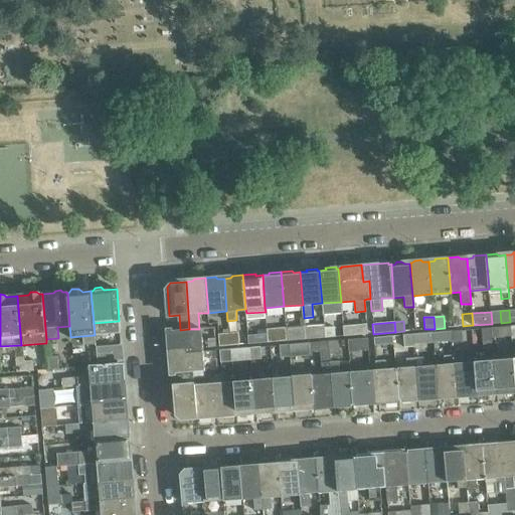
[(367,324),(343,326),(344,336),(367,334),(367,324)]
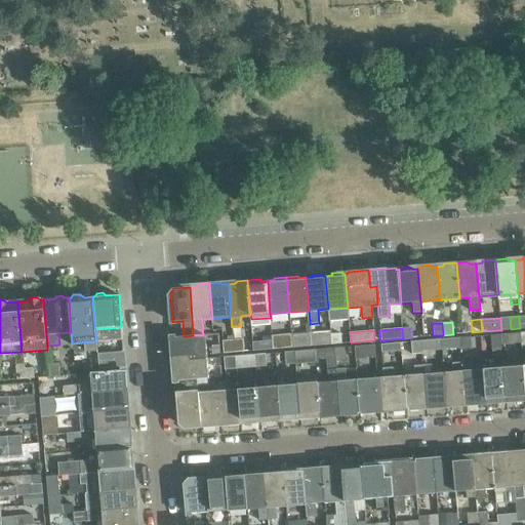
[(312,346),(331,345),(330,334),(330,332),(311,333),(312,346)]
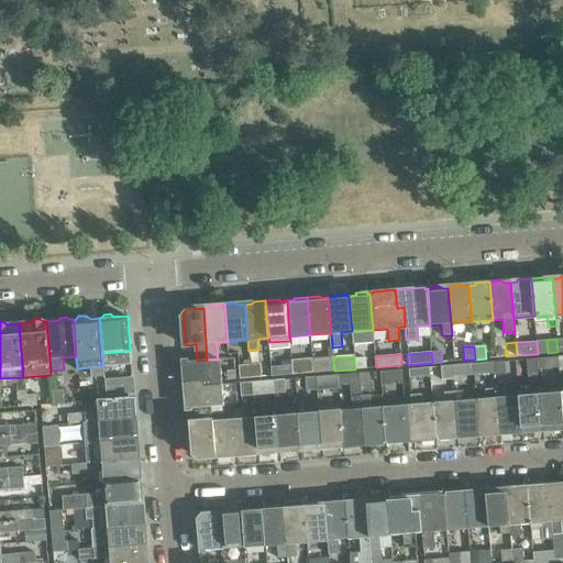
[(355,370),(376,367),(375,356),(354,359),(355,370)]
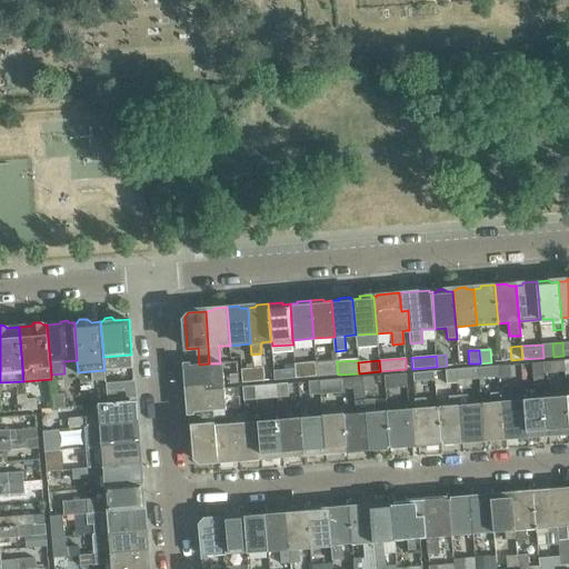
[(543,373),(565,372),(565,360),(542,362),(543,373)]
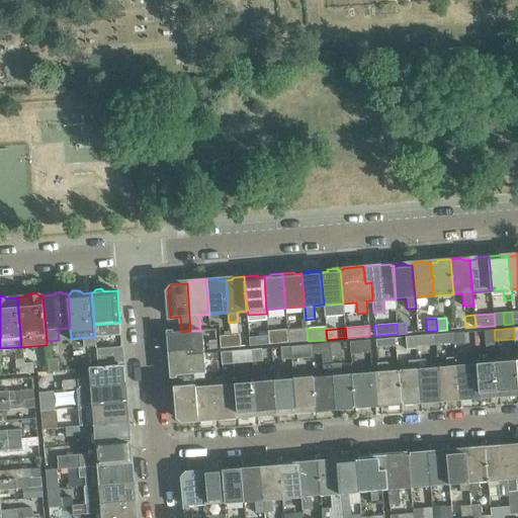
[(288,343),(308,341),(307,329),(287,331),(288,343)]
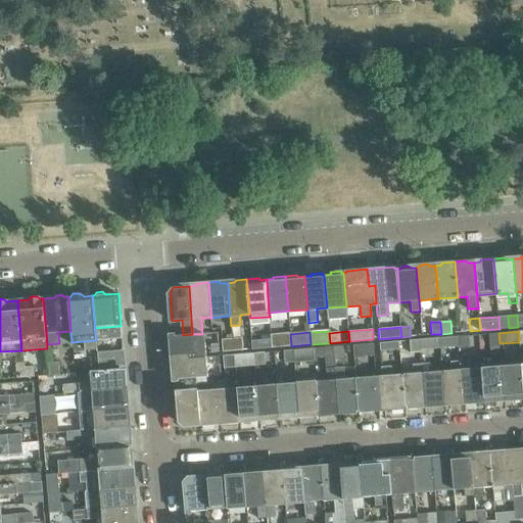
[(498,333),(489,334),(490,346),(500,345),(500,343),(498,333)]
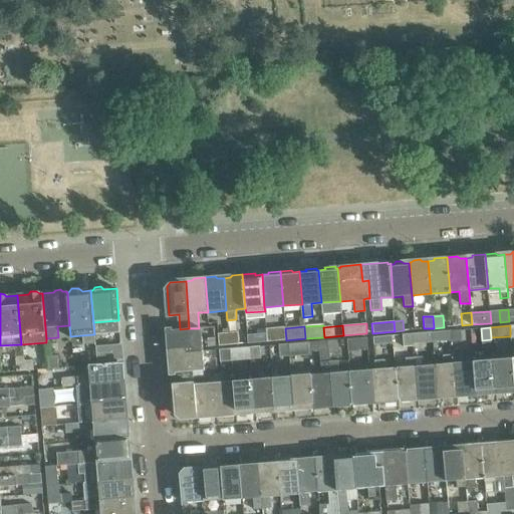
[(170,349),(185,348),(185,352),(203,351),(201,328),(199,328),(189,328),(180,329),(168,330),(170,349)]
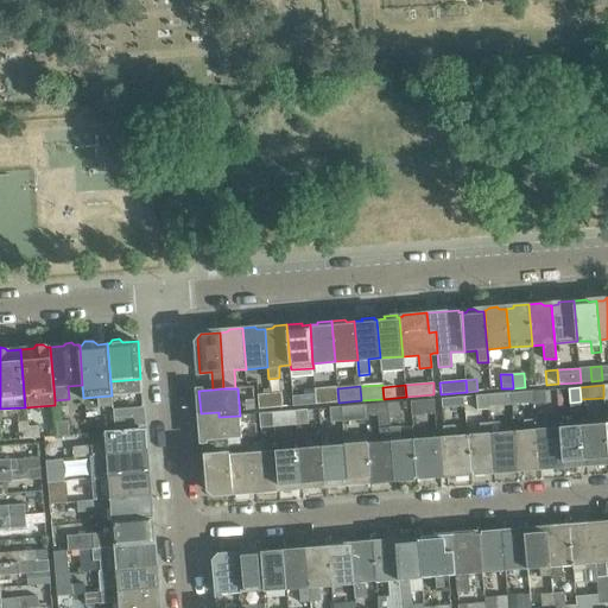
[(316,404),(339,403),(337,388),(315,390),(315,394),(316,404)]
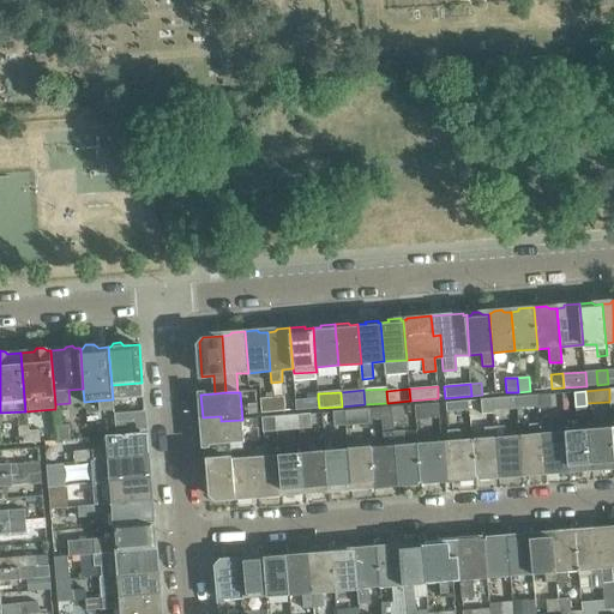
[(551,393),(539,395),(540,407),(540,409),(552,409),(551,393)]
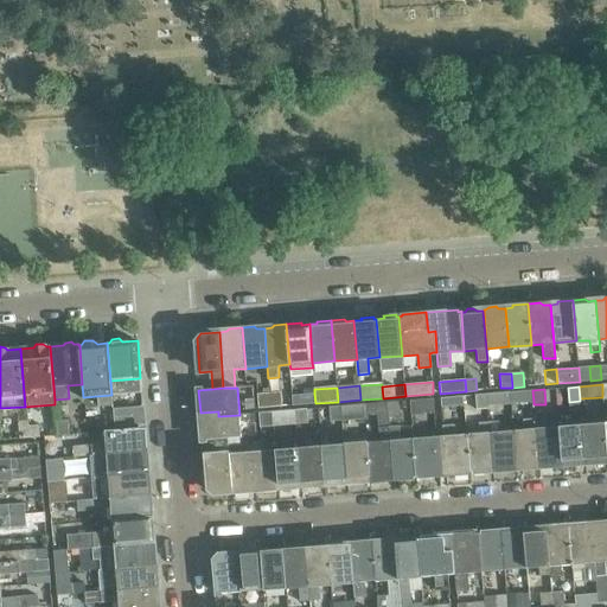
[(532,390),(510,393),(511,404),(534,402),(532,390)]
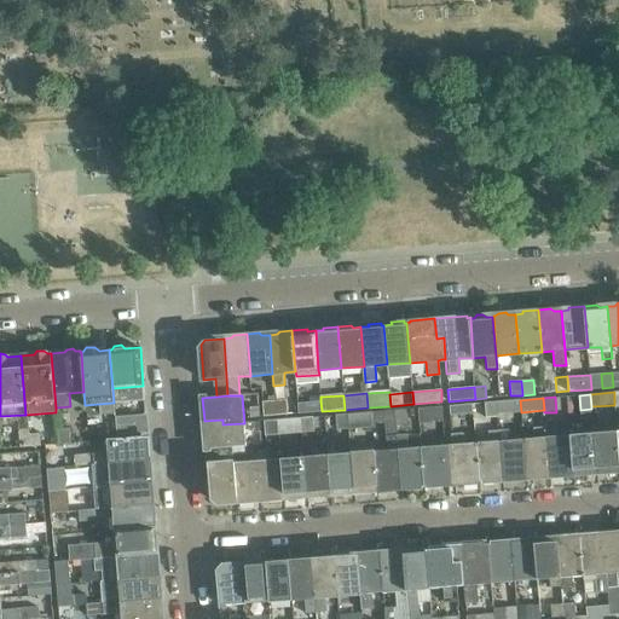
[(264,416),(276,415),(275,400),(262,401),(264,416)]
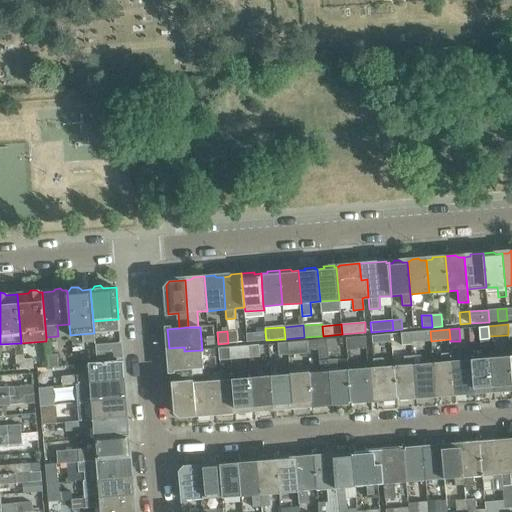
[(237,331),(227,331),(228,343),(238,343),(237,331)]
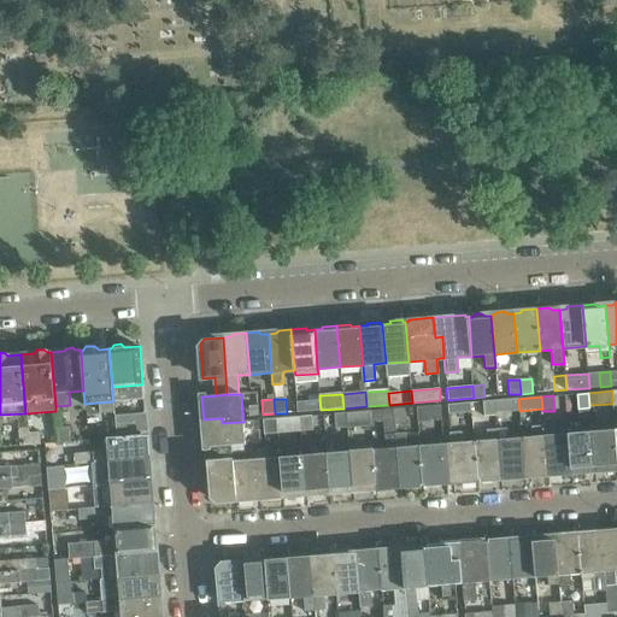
[(518,399),(494,400),(495,412),(519,411),(518,399)]
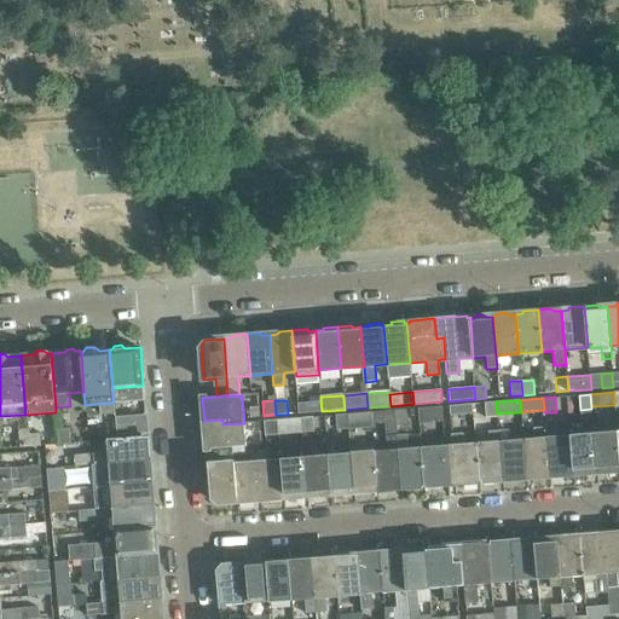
[(320,401),(308,403),(310,412),(322,411),(320,401)]
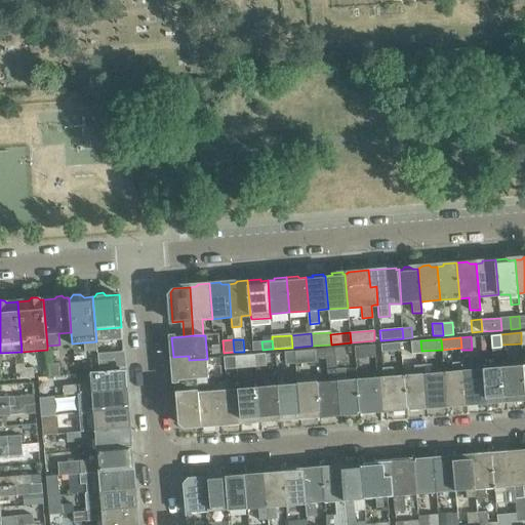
[(422,353),(421,351),(420,340),(411,341),(412,354),(422,353)]
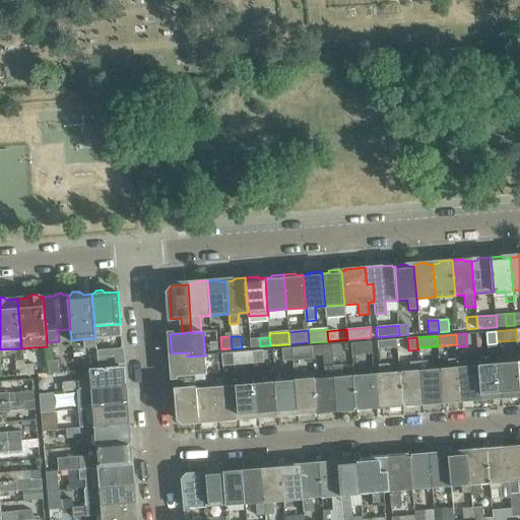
[(377,341),(378,349),(397,347),(396,339),(377,341)]
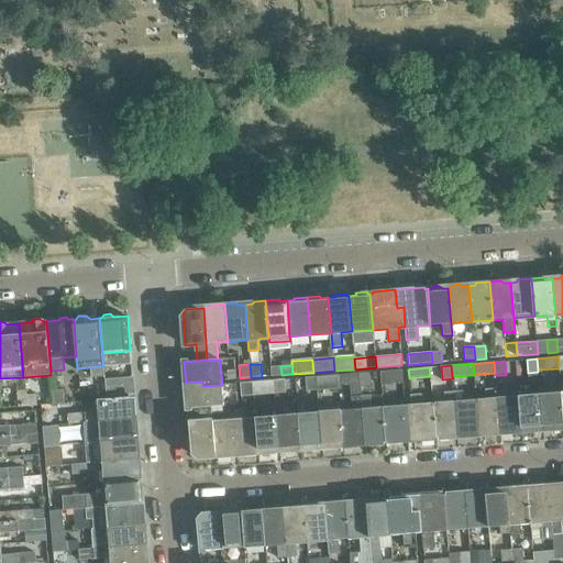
[(401,370),(379,372),(381,385),(403,383),(401,370)]
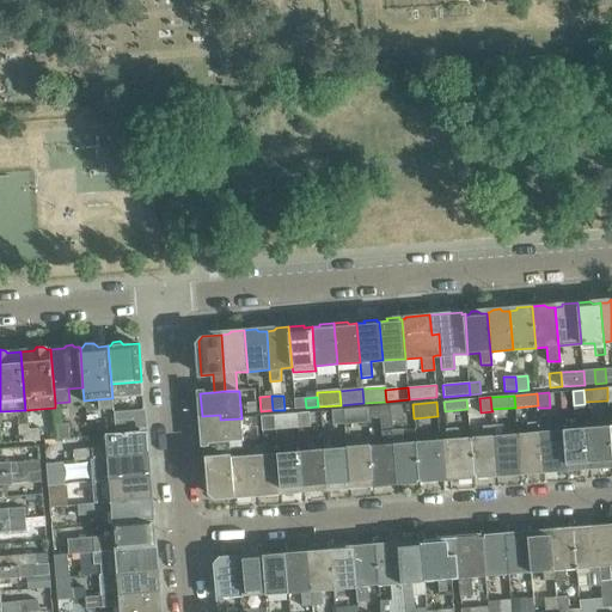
[(246,412),(256,412),(256,403),(246,403),(246,412)]
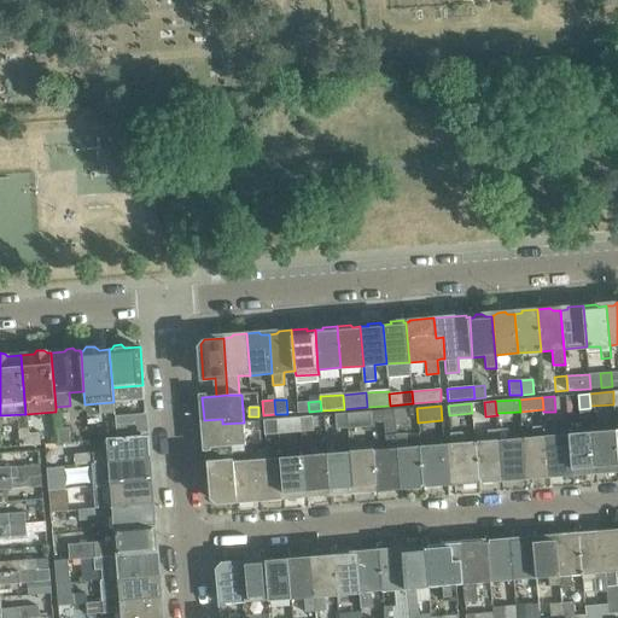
[(384,425),(395,424),(394,409),(371,412),(371,423),(383,421),(384,425)]
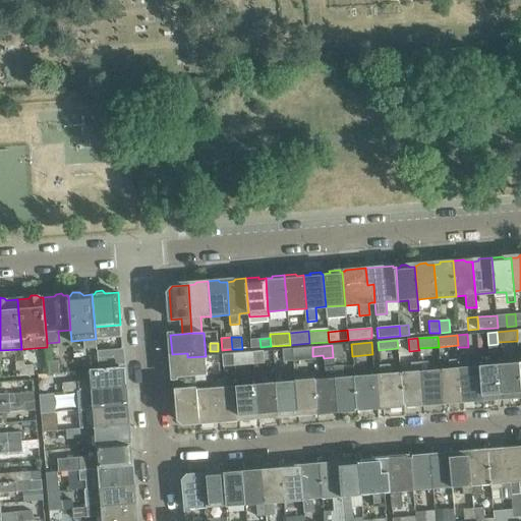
[(342,345),(332,345),(333,357),(343,357),(342,345)]
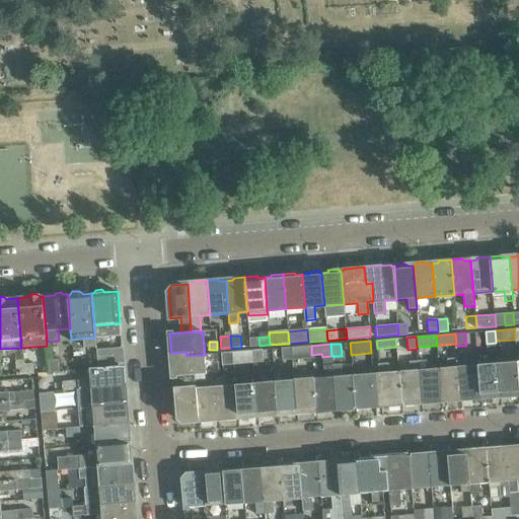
[(291,348),(292,360),(312,358),(311,355),(311,346),(291,348)]
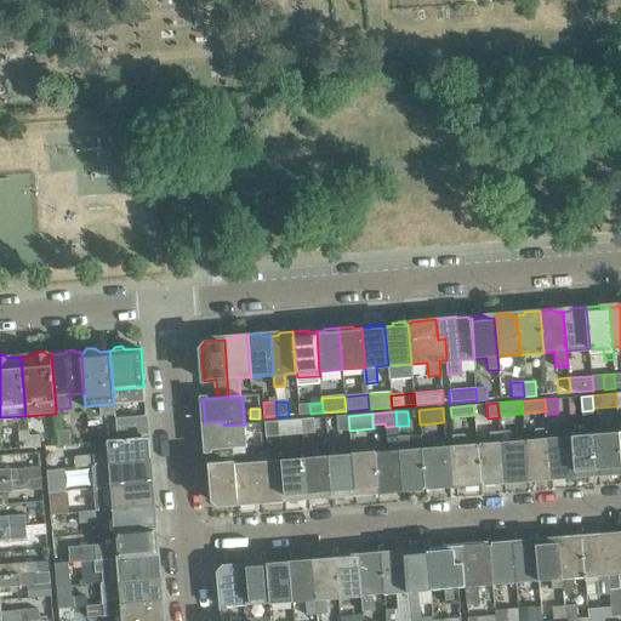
[(146,416),(115,419),(117,421),(118,436),(147,433),(146,416)]
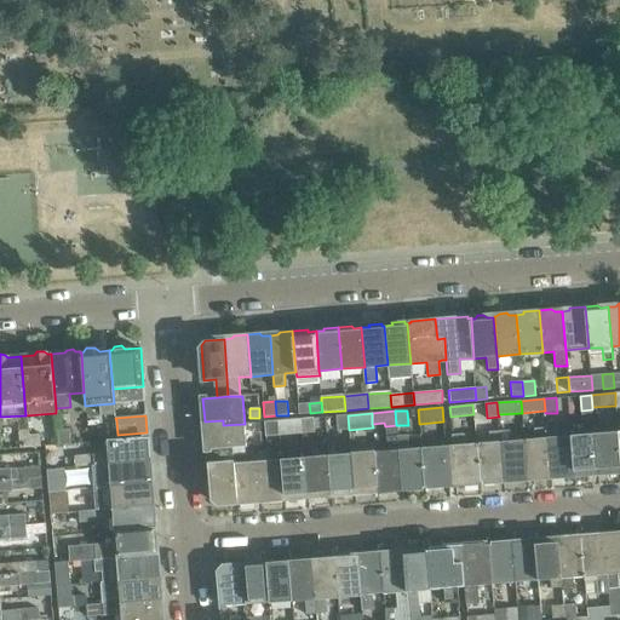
[(338,430),(349,430),(348,415),(337,415),(338,430)]
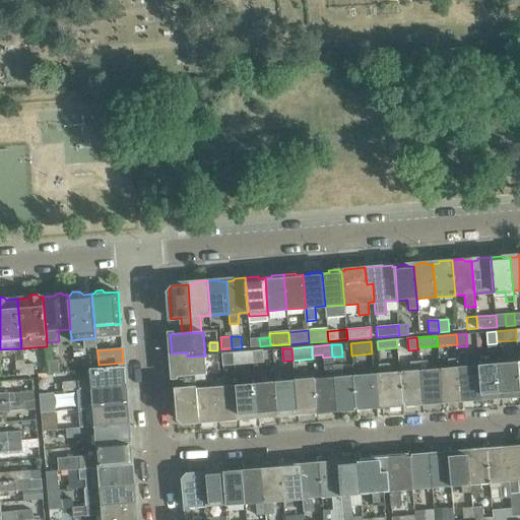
[(263,350),(253,351),(254,364),(264,363),(263,350)]
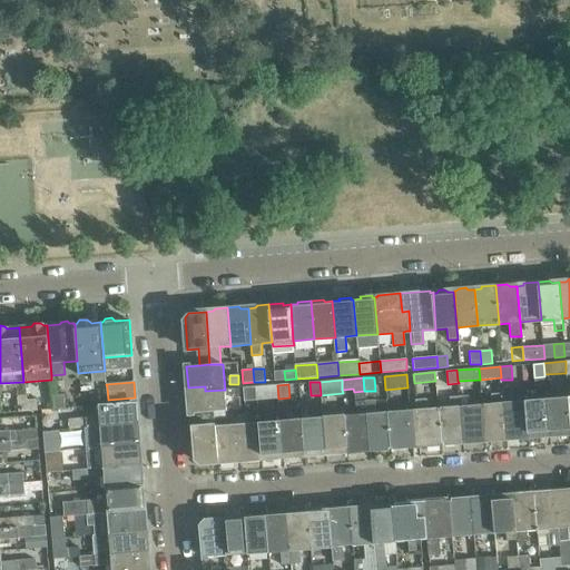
[(256,400),(278,399),(277,385),(255,386),(256,400)]
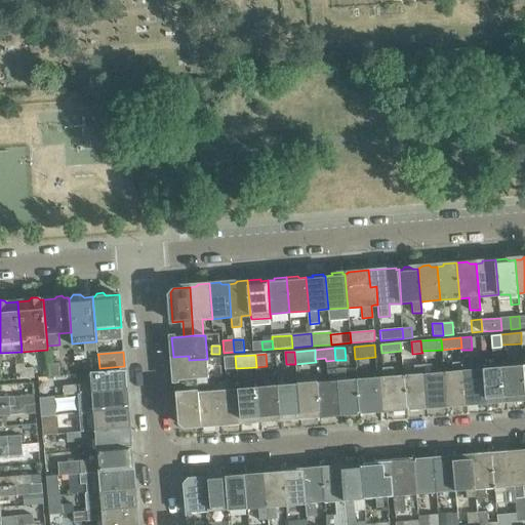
[(173,362),(174,380),(197,379),(207,378),(208,378),(208,367),(220,366),(220,358),(207,359),(189,360),(189,356),(173,357),(173,362)]
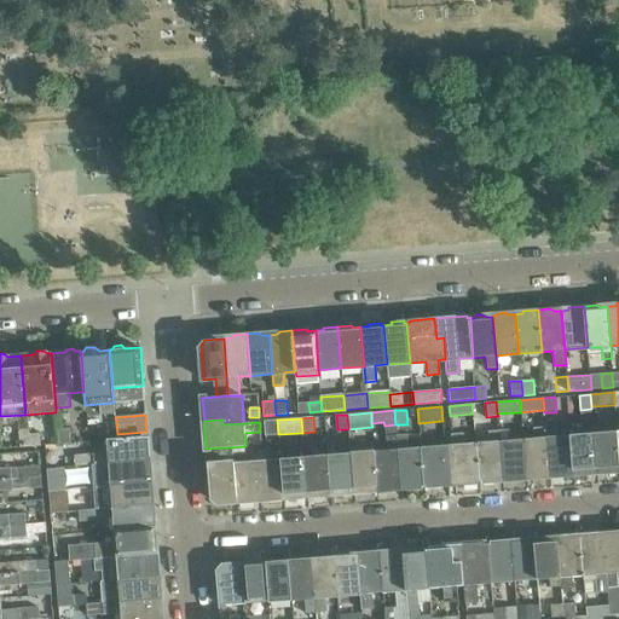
[(266,435),(278,434),(277,420),(265,421),(266,435)]
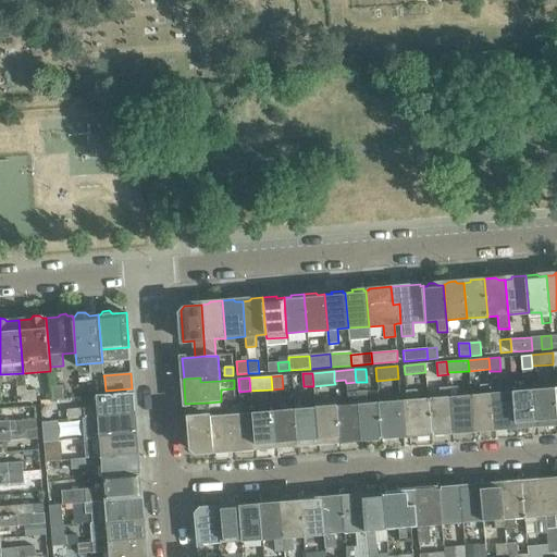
[(505,430),(516,429),(512,392),(502,393),(500,379),(491,380),(491,384),(495,429),(502,428),(505,430)]
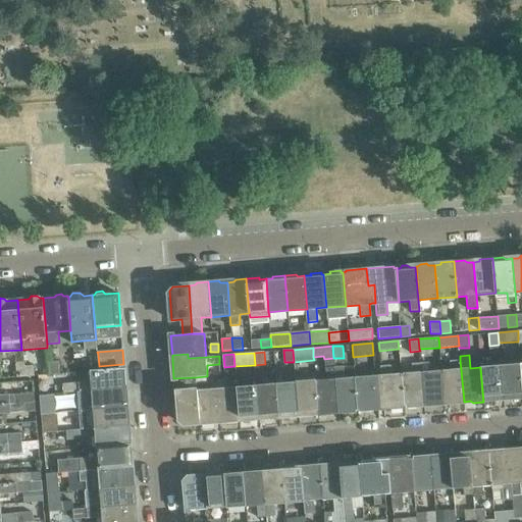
[(512,400),(521,399),(521,388),(520,364),(509,365),(509,359),(500,360),(500,366),(503,399),(510,398),(512,400)]
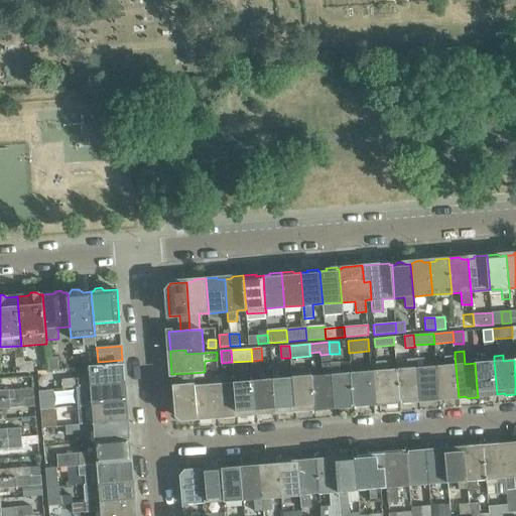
[(445,357),(445,366),(436,367),(438,401),(449,400),(452,397),(459,397),(455,356),(445,357)]
